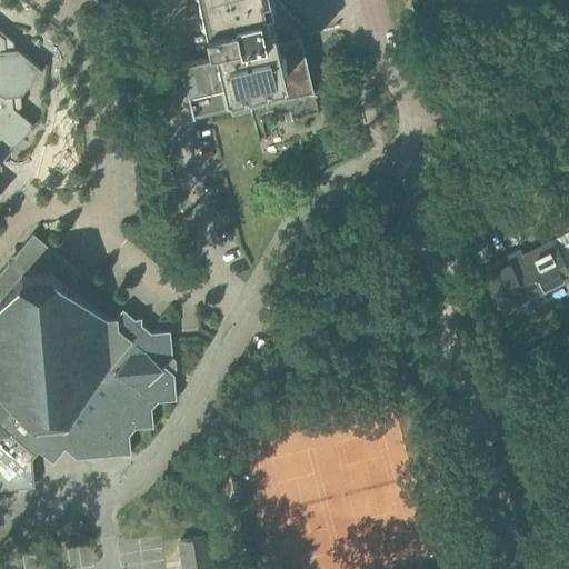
[(0,155),(9,145),(13,148),(33,123),(15,109),(18,105),(19,95),(21,95),(42,69),(17,48),(13,48),(13,41),(0,29),(0,155)]
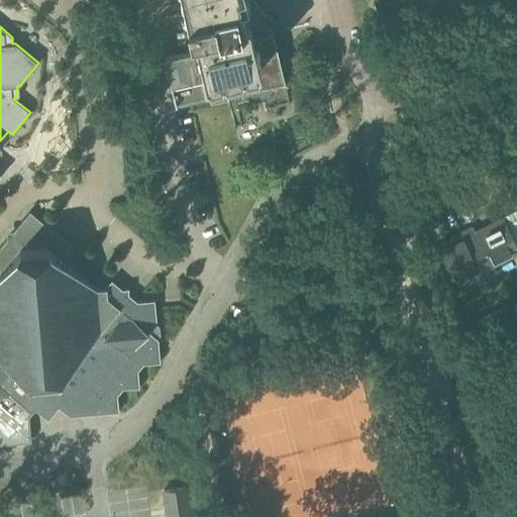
[(355,207),(352,196),(339,199),(342,211),(355,207)]
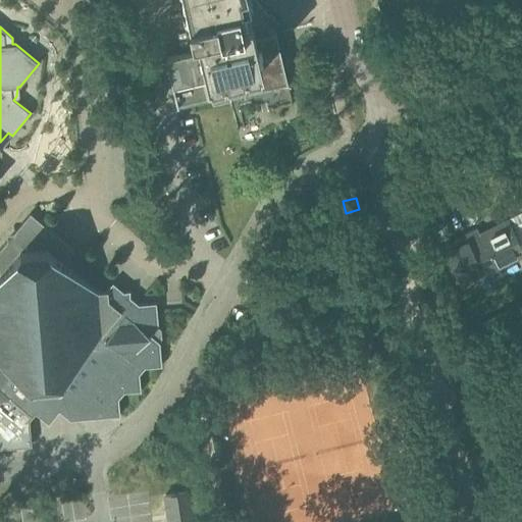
[(29,420),(36,412),(41,412),(41,413),(43,413),(42,411),(52,411),(52,413),(54,412),(53,411),(58,410),(70,420),(120,415),(118,399),(123,392),(141,390),(139,374),(145,367),(162,366),(160,343),(159,342),(162,338),(161,329),(158,326),(156,303),(139,304),(112,282),(106,291),(98,291),(69,267),(69,253),(72,249),(30,214),(0,250),(0,448),(32,446),(29,420)]
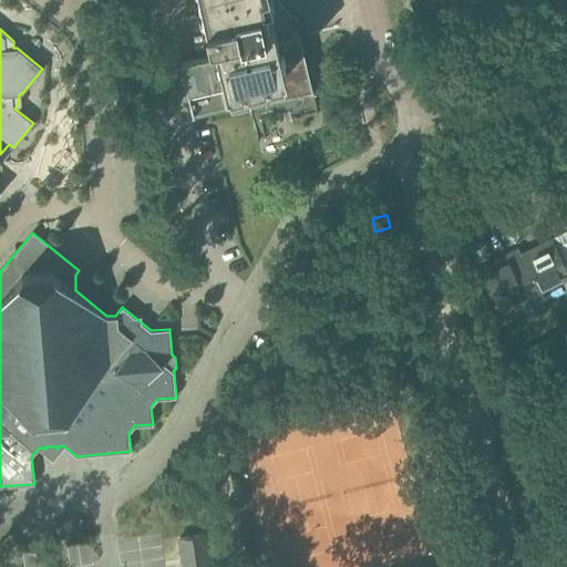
[(566,239),(555,246),(552,238),(521,254),(518,248),(480,266),(502,311),(516,303),(514,301),(525,297),(525,298),(539,290),(537,285),(566,270),(566,272),(566,239)]
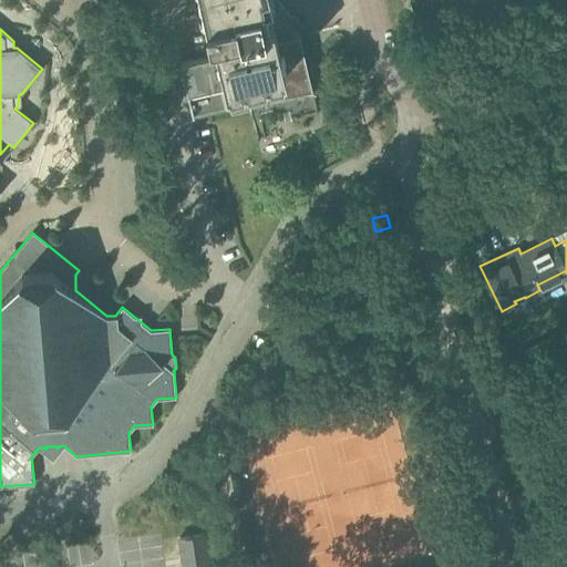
[(177,537),(182,566),(208,566),(204,534),(177,537)]
